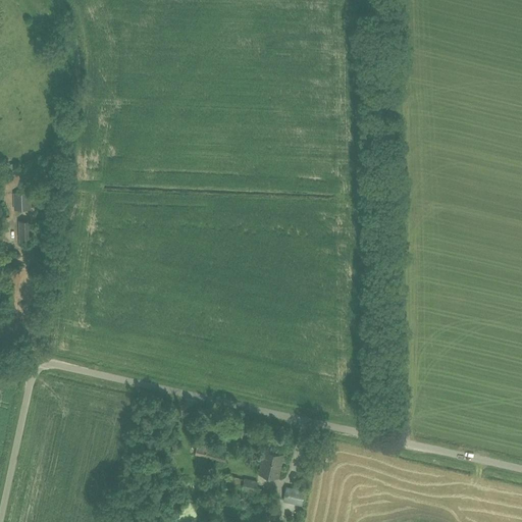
[(31,193),(14,193),(15,209),(32,209),(31,193)]
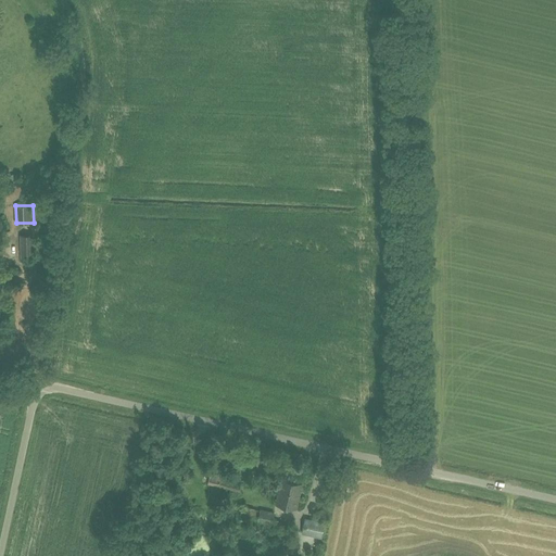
[(21,236),(21,257),(34,257),(34,236),(21,236)]
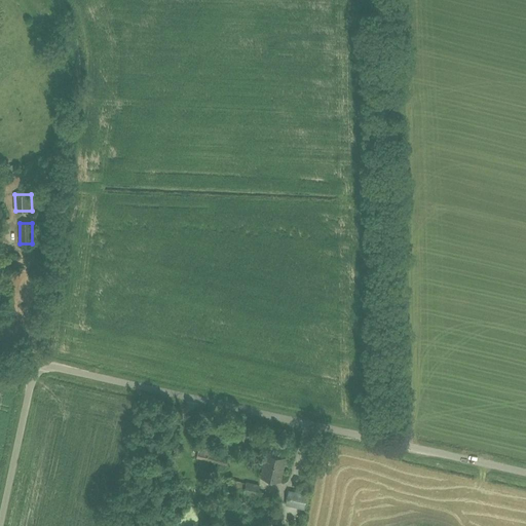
[(230,454),(199,446),(196,458),(227,465),(230,454)]
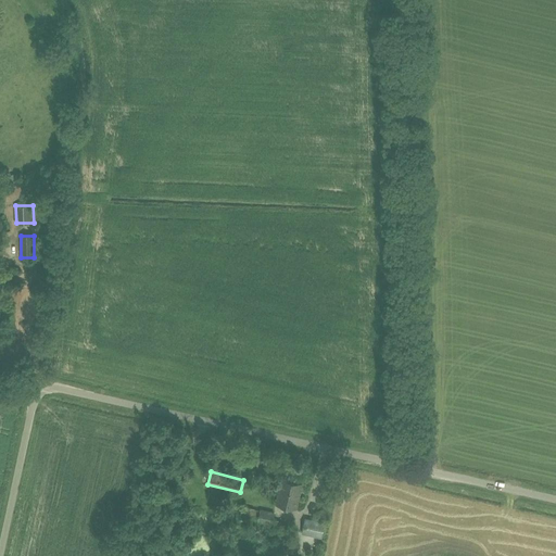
[(297,509),(302,484),(281,479),(276,504),(297,509)]
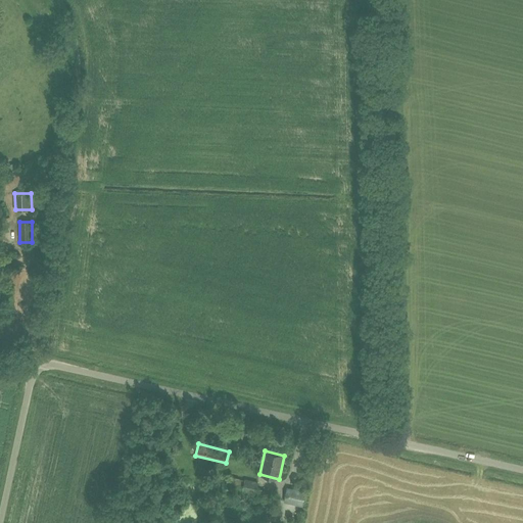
[(246,478),(243,490),(262,494),(263,489),(256,487),(257,482),(246,478)]
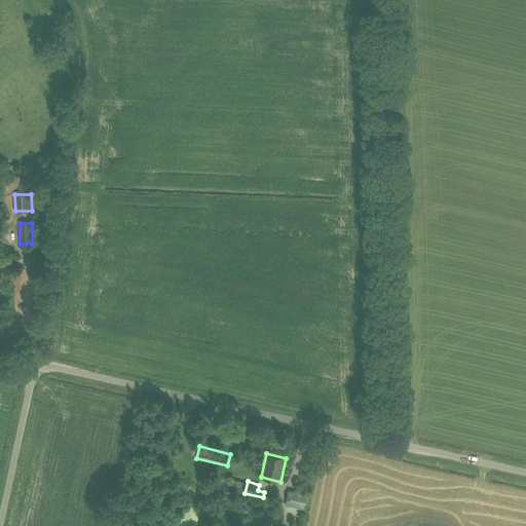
[(306,494),(289,491),(287,504),(304,508),(306,494)]
